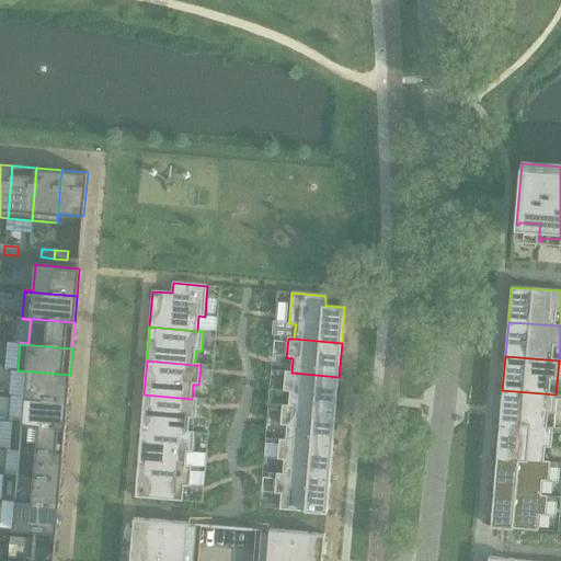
[(70,375),(18,370),(18,371),(26,371),(24,397),(68,401),(70,375)]
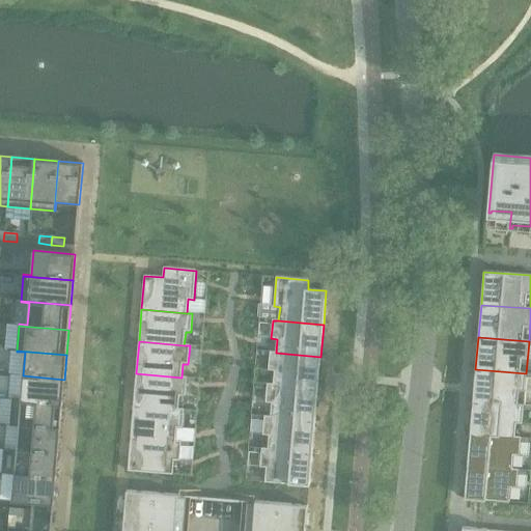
[(270,353),(269,371),(274,371),(273,385),(318,389),(320,357),(276,353),(270,353)]
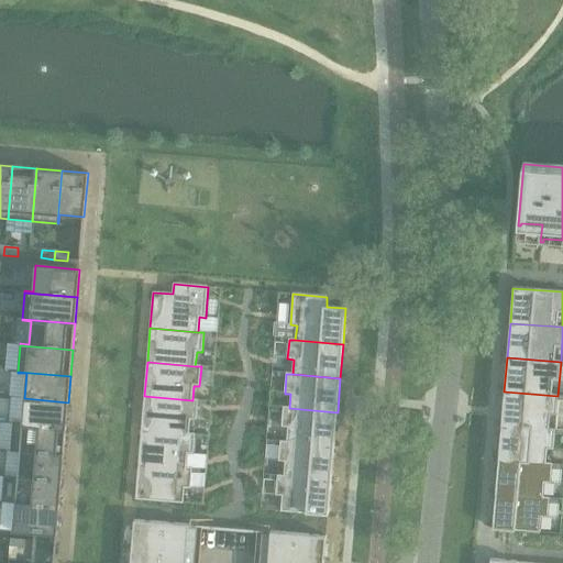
[(504,392),(501,426),(555,430),(558,396),(504,392)]
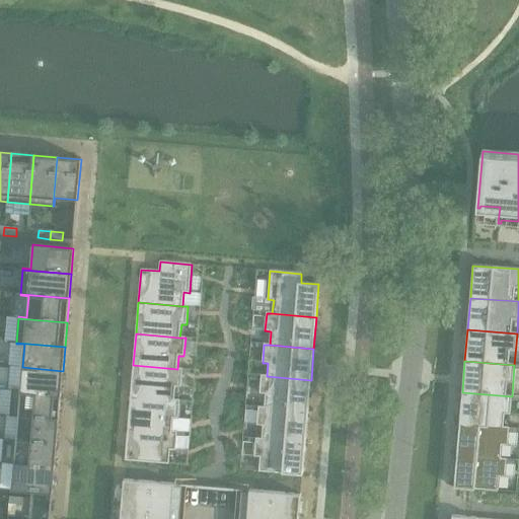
[(133,365),(131,396),(174,400),(175,387),(181,387),(182,369),(177,369),(133,365)]
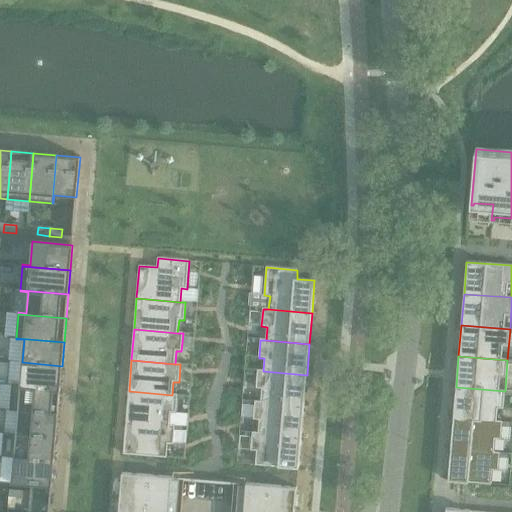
[(62,366),(22,362),(20,385),(12,384),(12,385),(60,390),(62,366)]
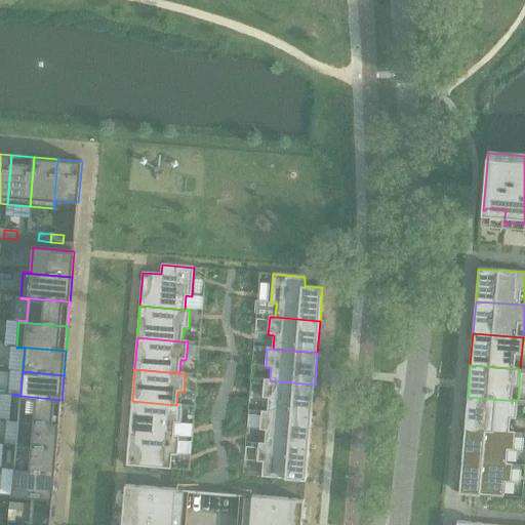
[(265,380),(263,399),(269,399),(268,412),(312,416),(315,385),(270,380),(265,380)]
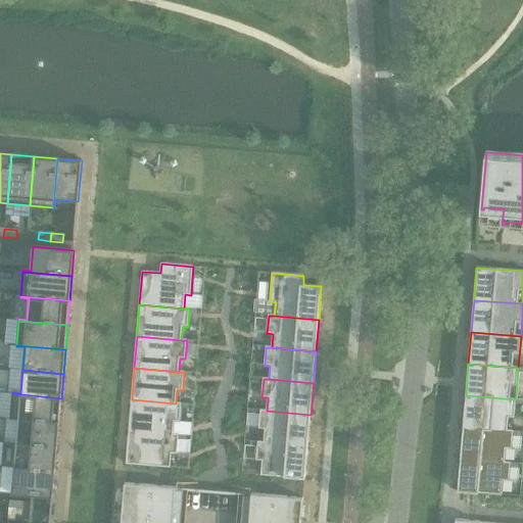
[(61,398),(12,393),(10,418),(59,422),(61,398)]
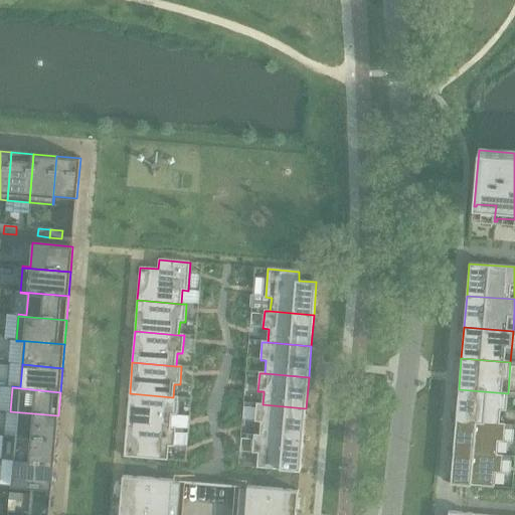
[(459,389),(456,420),(505,424),(508,393),(459,389)]
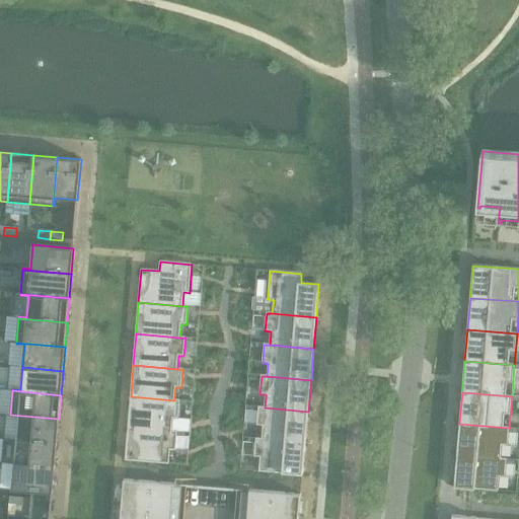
[(131,396),(128,428),(172,432),(173,419),(178,419),(180,400),(174,400),(131,396)]
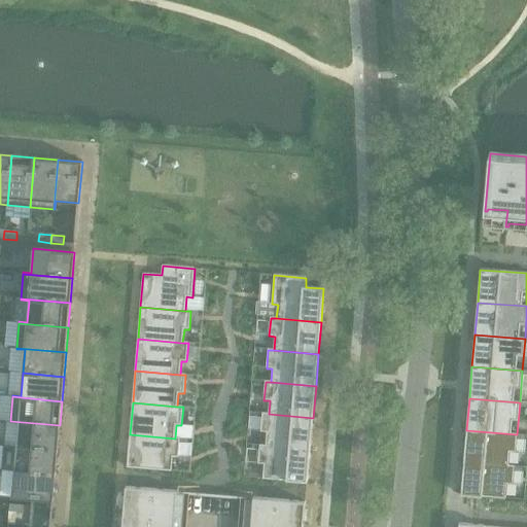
[(262,414),(261,432),(267,432),(266,446),(310,450),(313,418),(269,414),(262,414)]
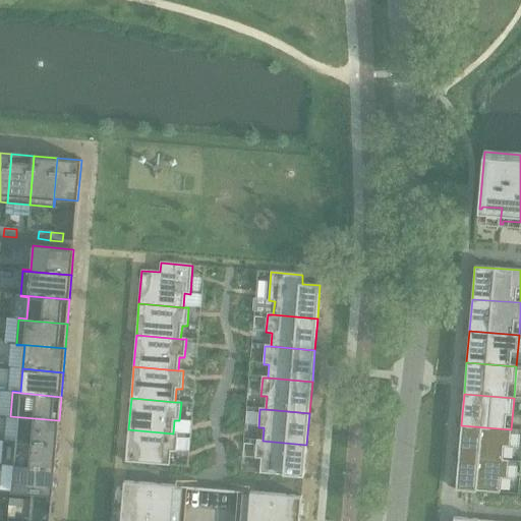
[(59,420),(10,416),(10,418),(18,419),(16,442),(57,445),(59,420)]
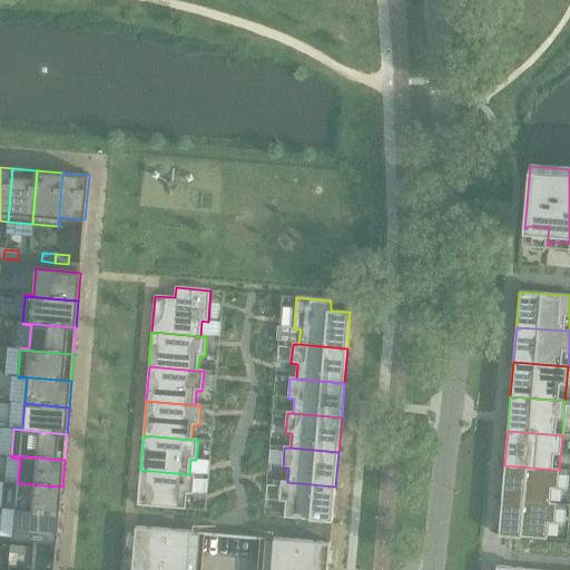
[(504,465),(502,500),(557,504),(559,470),(504,465)]
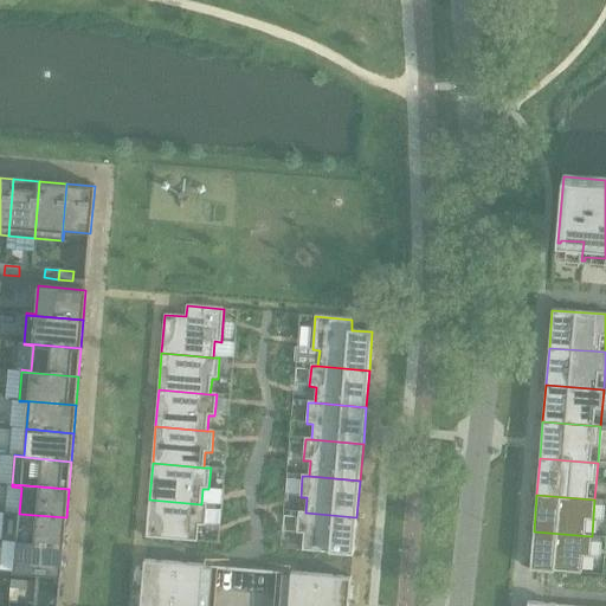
[(149,500),(146,537),(198,542),(199,526),(206,526),(207,504),(201,504),(149,500)]
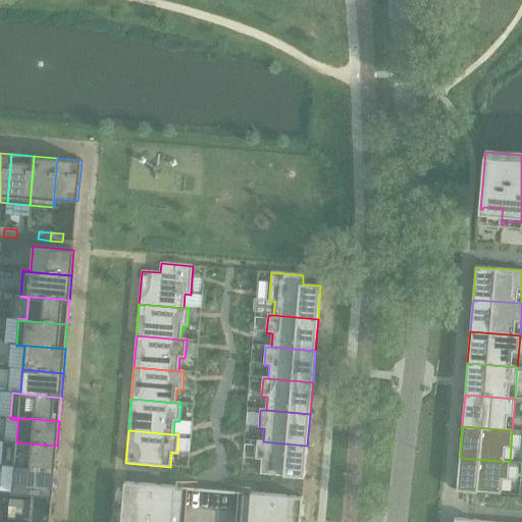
[(257,441),(256,460),(262,460),(260,474),(305,478),(307,446),(263,441),(257,441)]
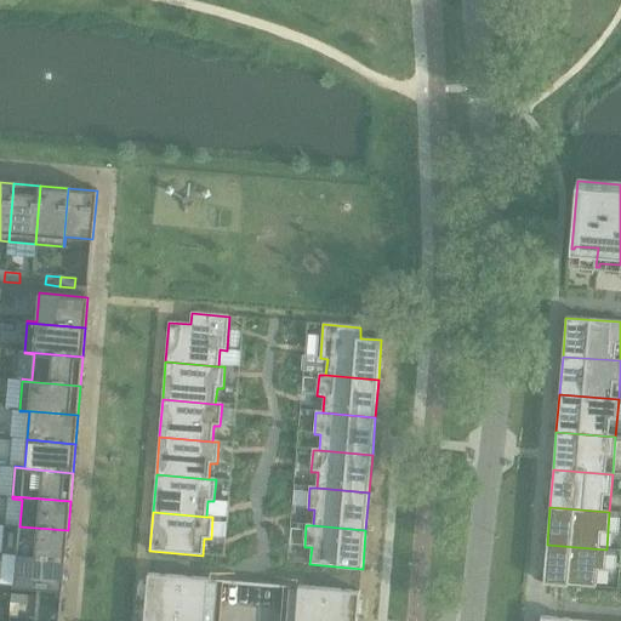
[(68,530),(20,527),(17,556),(66,559),(68,530)]
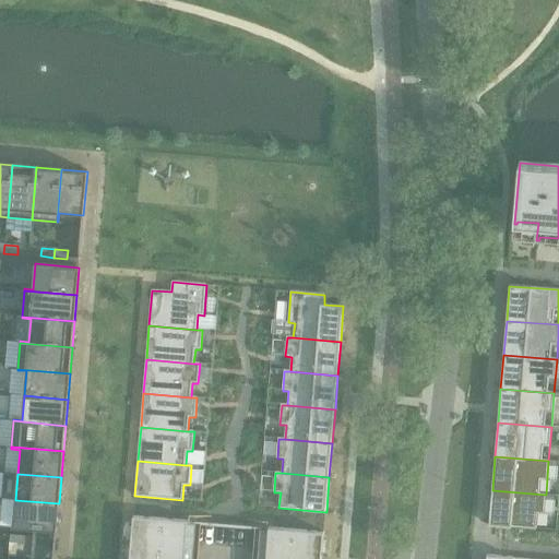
[(492,490),(489,525),(536,530),(538,512),(544,512),(546,495),(492,490)]
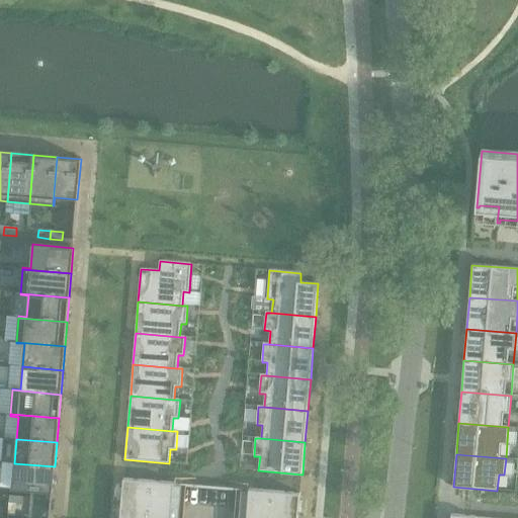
[(55,466),(14,463),(11,489),(53,492),(55,466)]
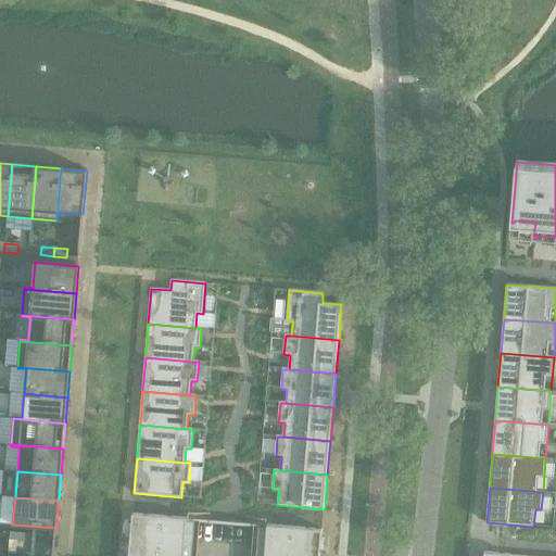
[(133,514),(128,555),(319,555),(320,554),(323,530),(302,528),(267,526),(254,525),(251,555),(197,555),(200,520),(194,519),(133,514)]
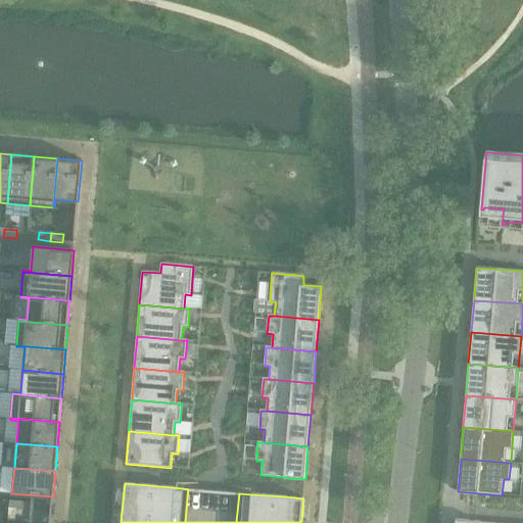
[(0,508),(9,509),(9,501),(0,500),(0,508)]
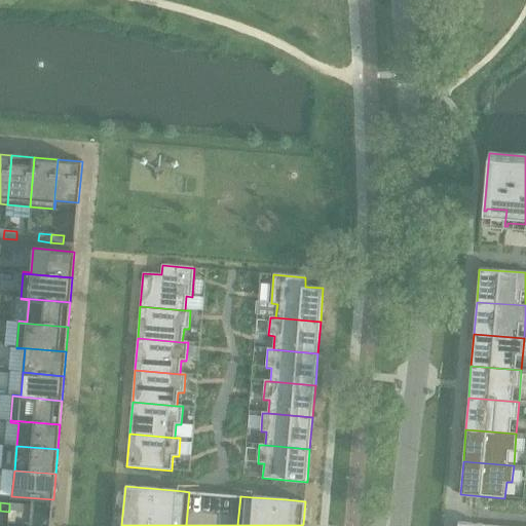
[(9,505),(9,519),(7,519),(6,525),(29,525),(31,506),(9,505)]
